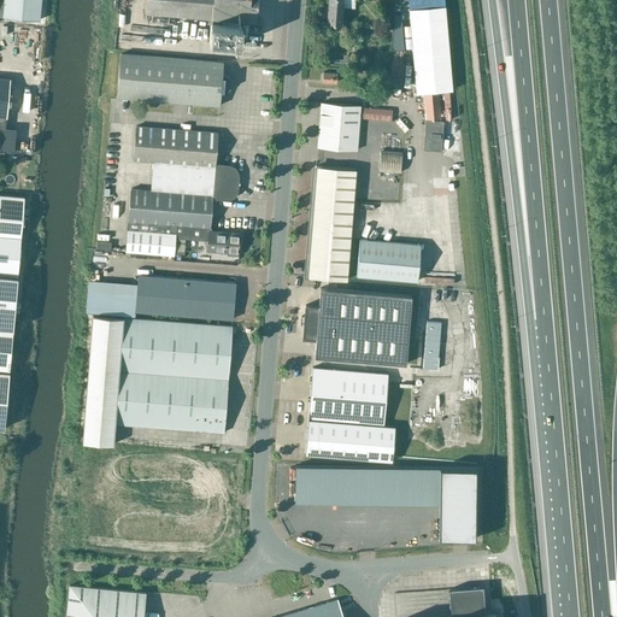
[(0,0),(0,16),(39,21),(40,0),(0,0)]
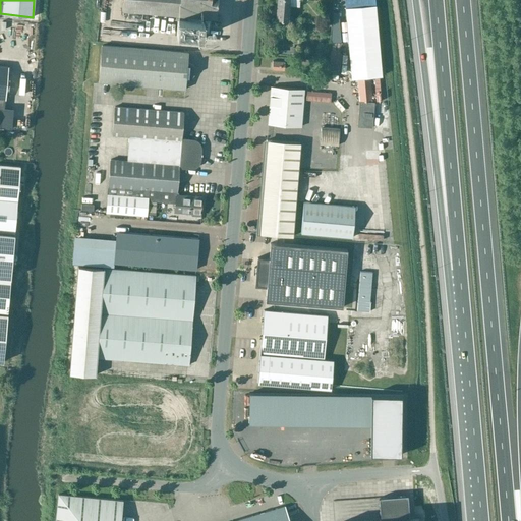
[(122,0),(121,12),(216,19),(217,0),(122,0)]
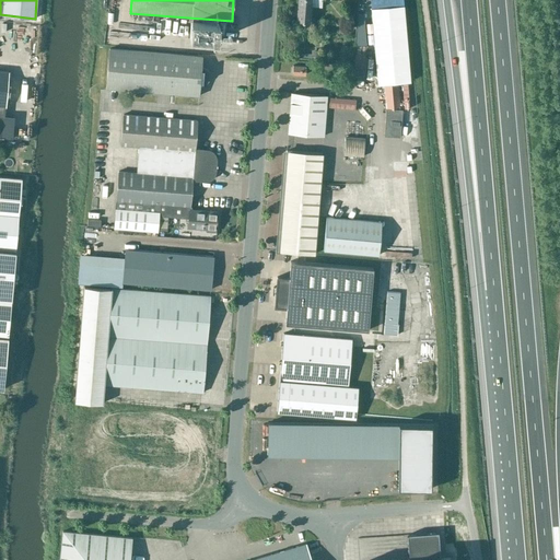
[(298,0),(296,22),(308,23),(310,0),(298,0)]
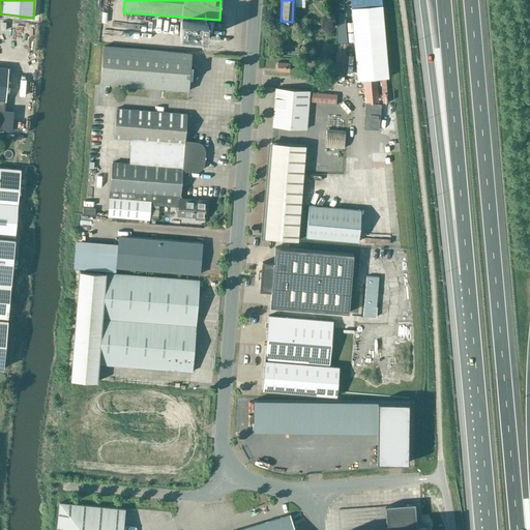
[(381,0),(350,0),(357,80),(388,78),(381,0)]
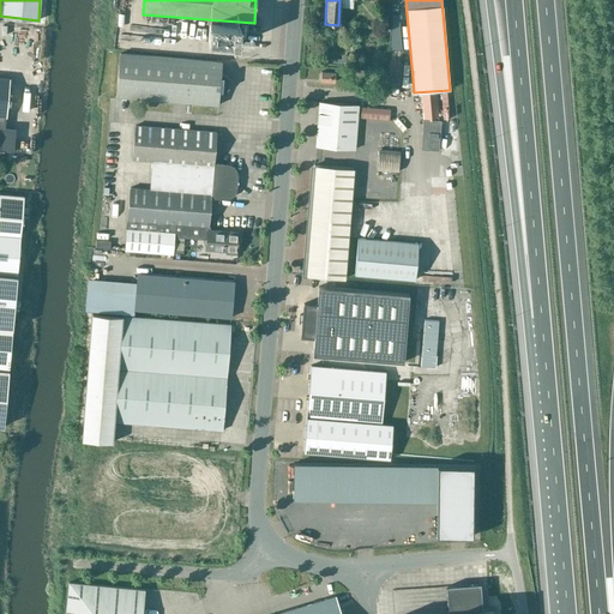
[(208,42),(239,44),(240,26),(209,24),(208,42)]
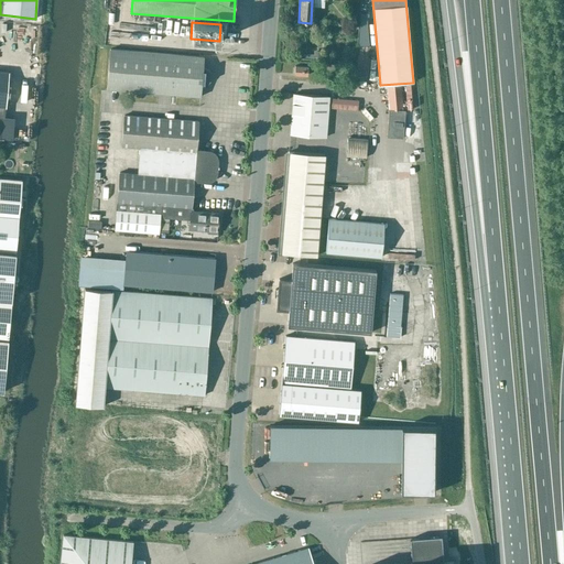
[(370,47),(358,46),(355,80),(367,82),(370,47)]
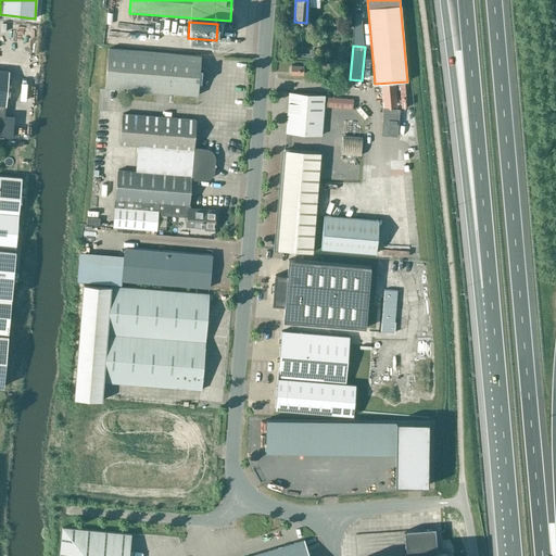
[(199,57),(108,49),(104,88),(197,96),(198,83),(201,83),(202,70),(198,70),(199,57)]
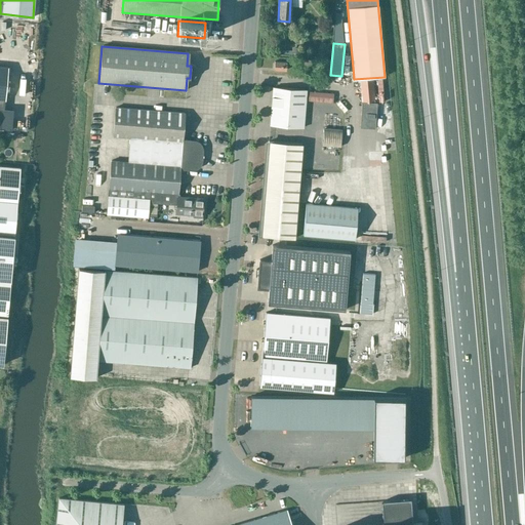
[(274,70),(285,71),(286,64),(275,63),(274,70)]
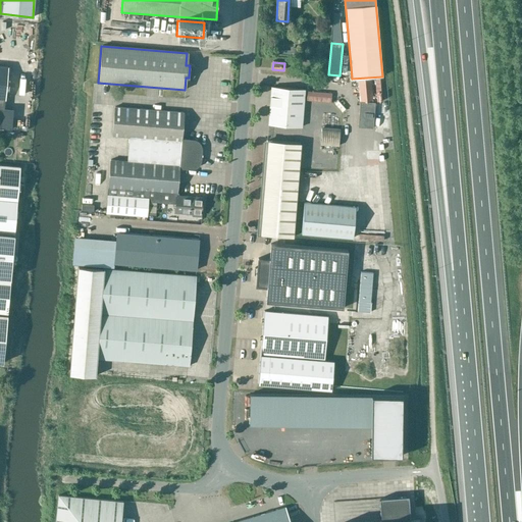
[(267,124),(302,126),(304,90),(270,87),(267,124)]
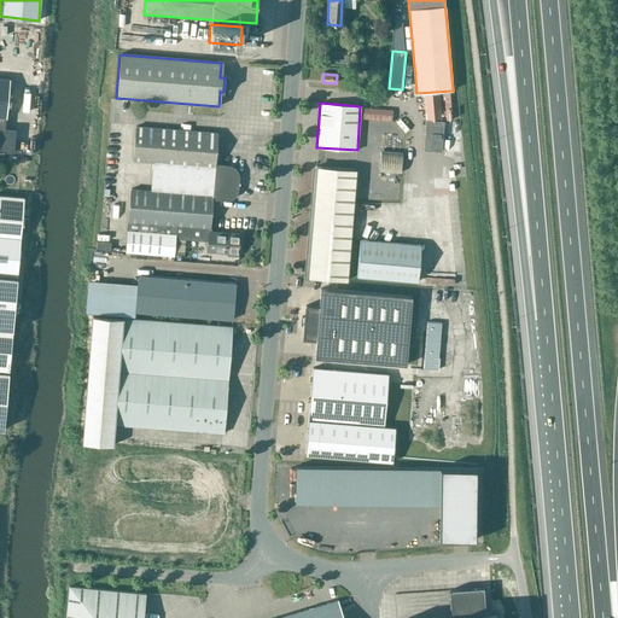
[(423,151),(441,152),(443,122),(425,121),(423,151)]
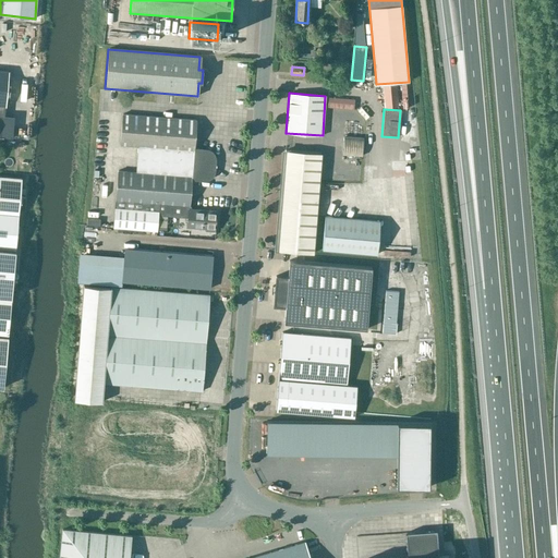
[(117,171),(112,228),(156,231),(157,216),(178,217),(186,218),(185,225),(193,226),(192,229),(205,230),(205,232),(214,232),(215,211),(187,209),(190,181),(205,182),(209,178),(211,160),(207,156),(192,154),(195,121),(121,114),(119,145),(137,146),(135,172),(117,171)]
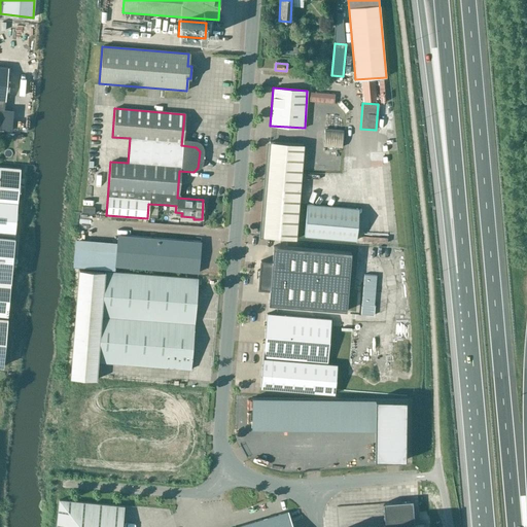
[(323,146),(342,147),(343,131),(324,130),(323,146)]
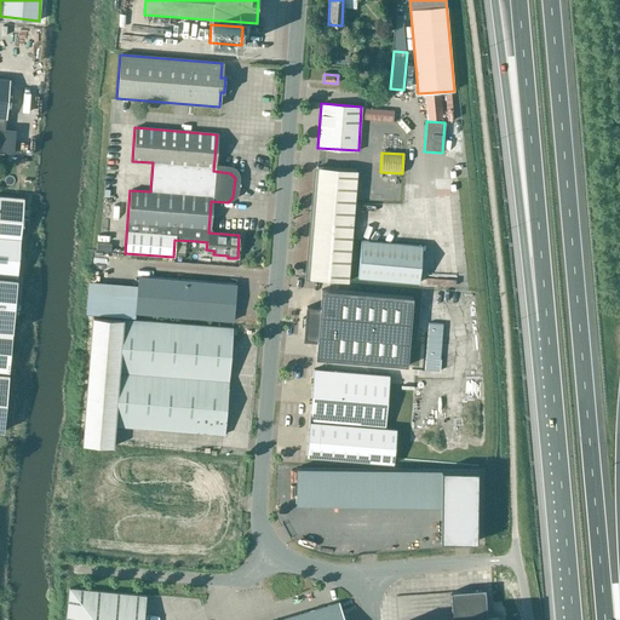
[(308,279),(348,281),(356,170),(316,167),(313,219),(309,218),(309,227),(311,227),(308,279)]
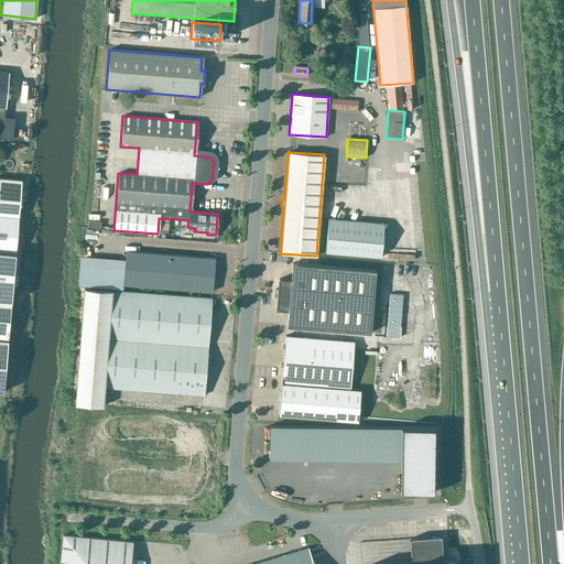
[(0,252),(17,253),(22,182),(0,180),(0,252)]
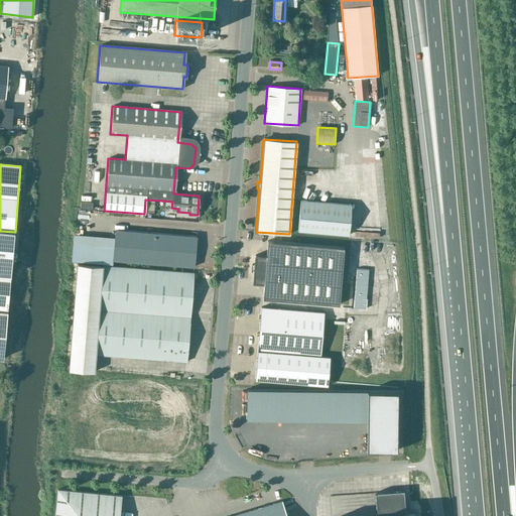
[(298,231),(349,236),(352,205),(300,201),(298,231)]
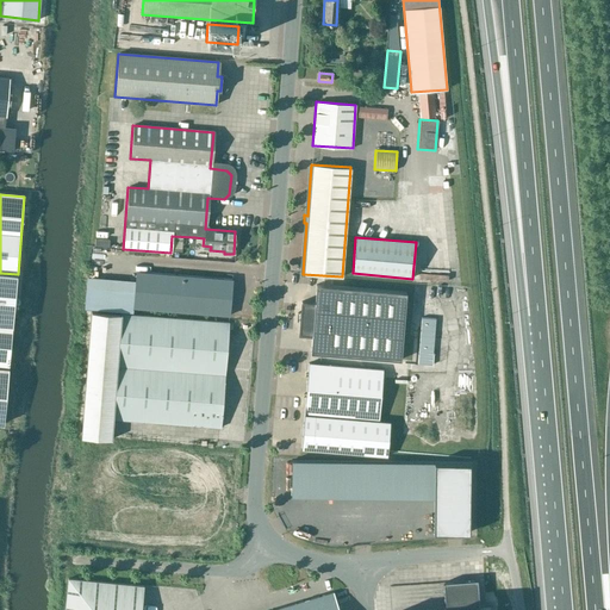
[(132,309),(229,316),(231,280),(135,272),(132,309)]
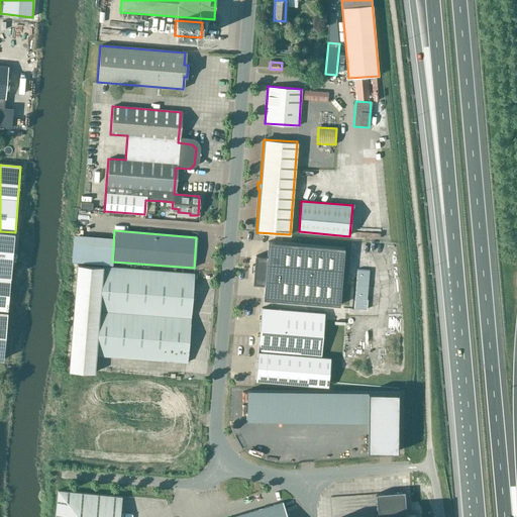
[(265,284),(264,299),(339,305),(344,247),(268,241),(267,256),(255,255),(253,283),(265,284)]
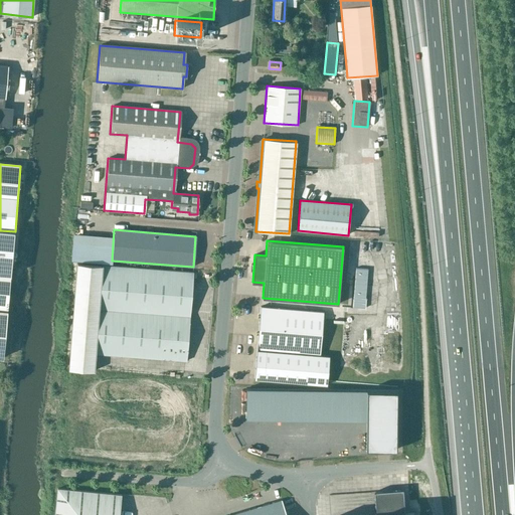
[(192,273),(102,266),(76,264),(68,369),(94,370),(95,355),(185,362),(192,273)]
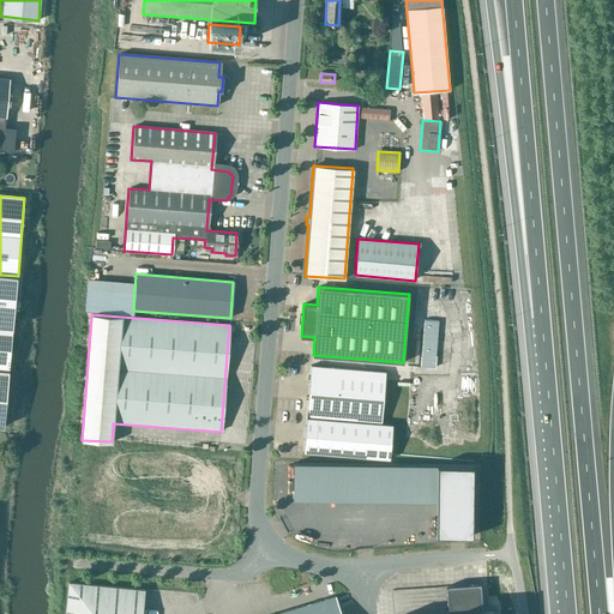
[(0,367),(10,369),(13,330),(0,329),(0,367)]
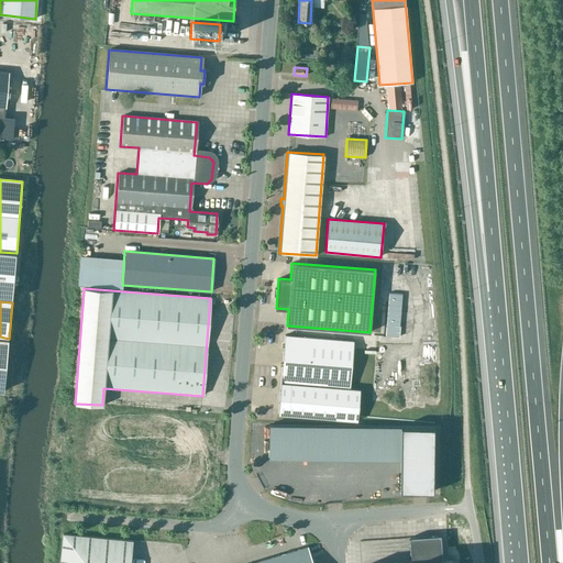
[(284,335),(278,415),(357,420),(360,388),(350,388),(353,340),(284,335)]
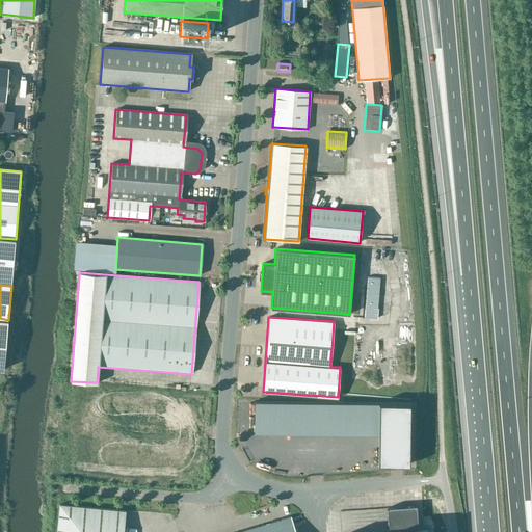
[(0,370),(5,371),(9,322),(0,320),(0,370)]
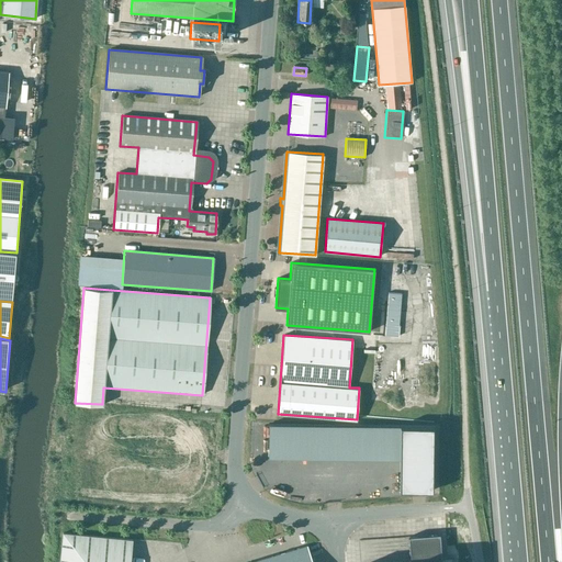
[(400,426),(400,490),(434,490),(435,427),(400,426)]
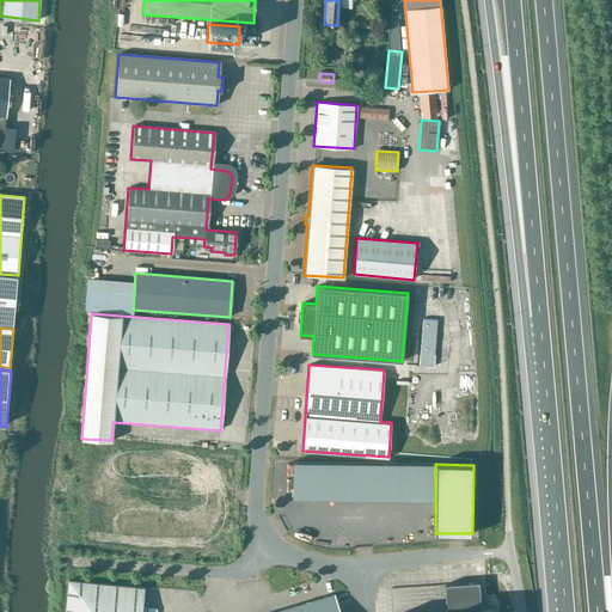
[(435,505),(435,467),(293,465),(293,502),(435,505)]
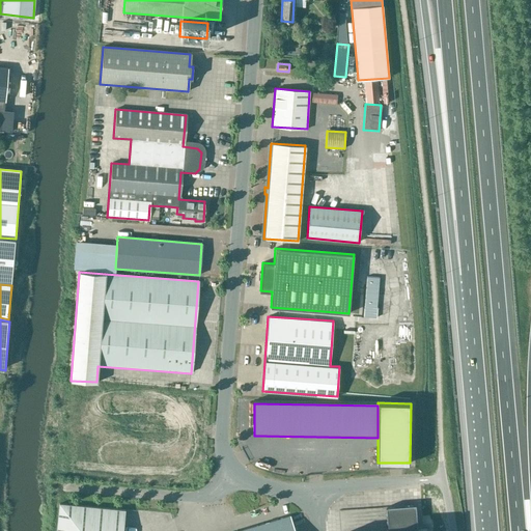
[(122,530),(126,509),(59,503),(56,530),(122,530)]
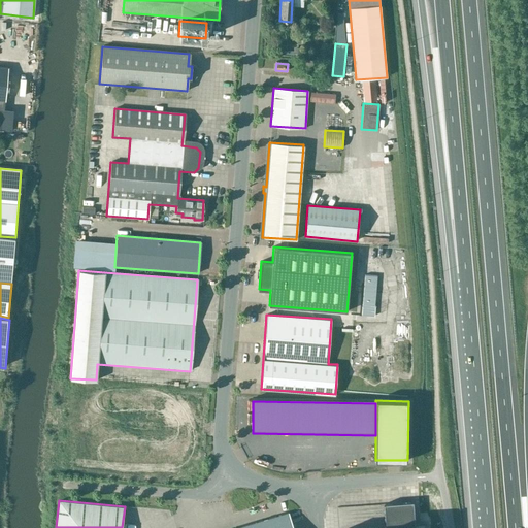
[(426,527),(426,526),(417,526),(415,501),(386,503),(387,527),(426,527)]
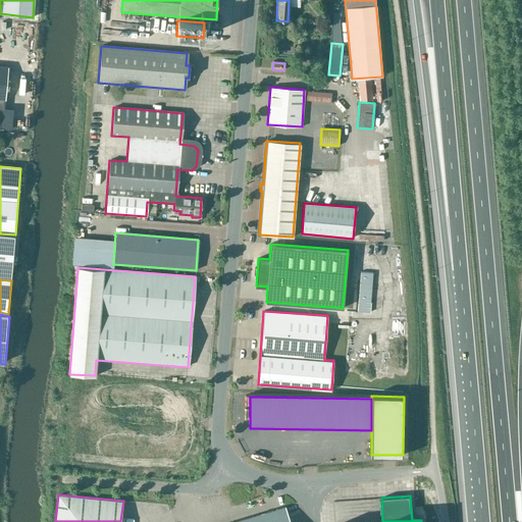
[(290,521),(290,520),(285,507),(236,521),(290,521)]
